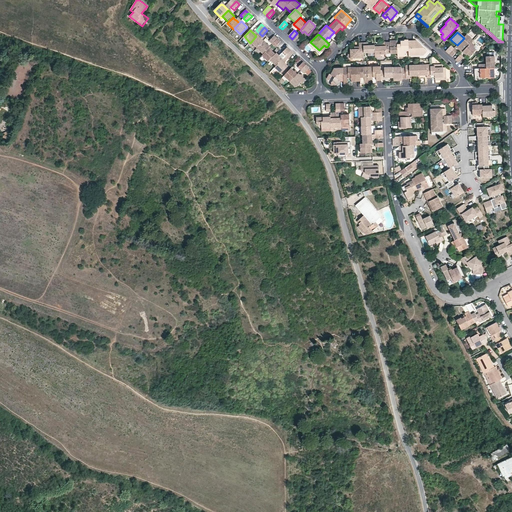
[(464,38),(457,45),(456,46),(461,51),(463,52),(471,43),(472,41),(466,35),(464,38)]
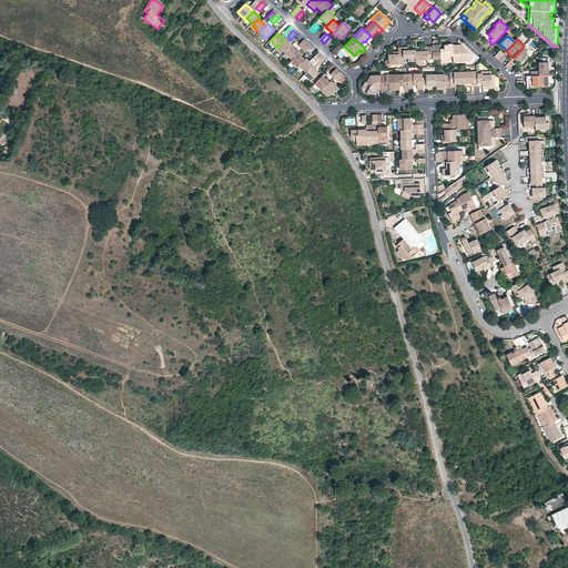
[(284,40),(277,48),(285,54),(292,47),(290,44),(284,40)]
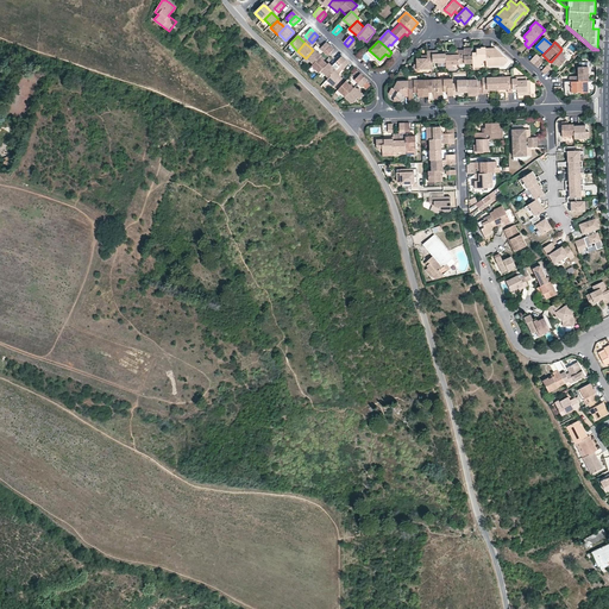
[(330,46),(326,43),(320,49),(324,54),(330,46)]
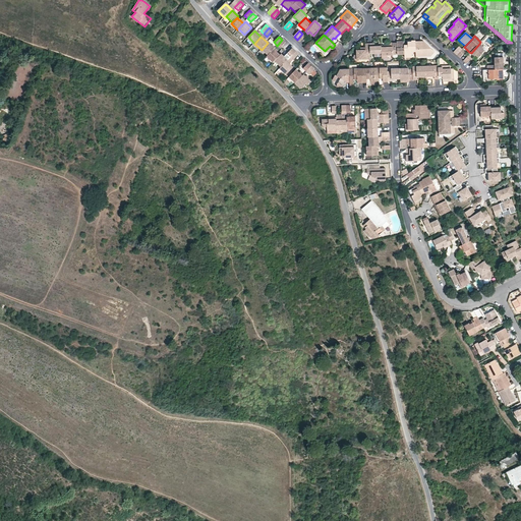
[(405,48),(405,54),(405,57),(413,57),(412,51),(416,51),(416,42),(416,40),(413,40),(408,40),(408,45),(409,48),(405,48)]
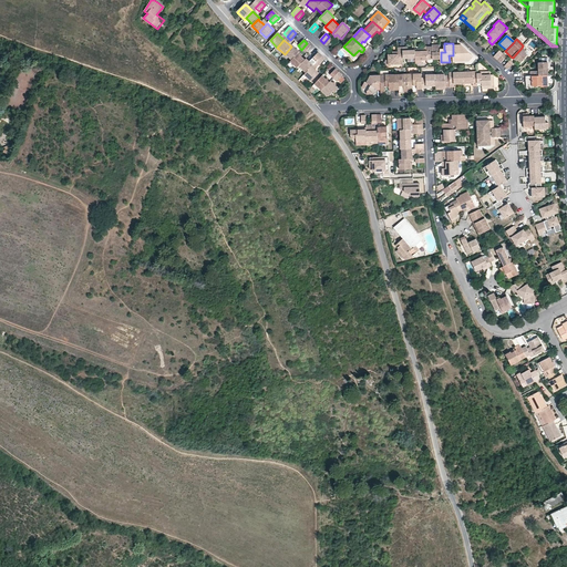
[(415,50),(415,59),(415,60),(422,60),(429,60),(428,47),(428,44),(423,45),(423,49),(423,51),(419,51),(419,49),(415,50)]
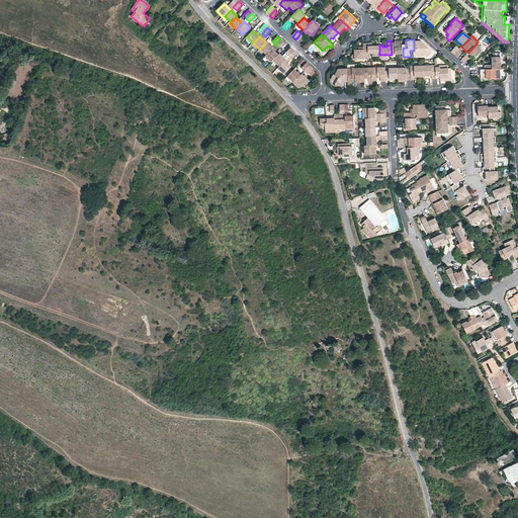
[(395,42),(391,42),(392,55),(396,55),(403,54),(403,48),(403,45),(403,40),(397,40),(397,42),(395,42)]
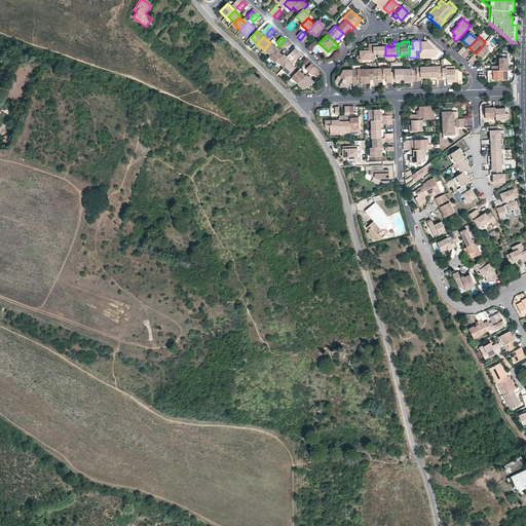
[(420,42),(420,51),(420,58),(436,57),(440,52),(428,41),(423,42),(420,42)]
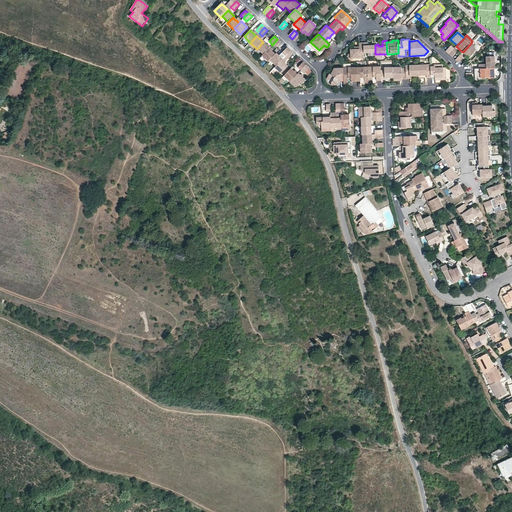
[(263,42),(257,49),(256,49),(262,55),(269,48),(264,43),(263,42)]
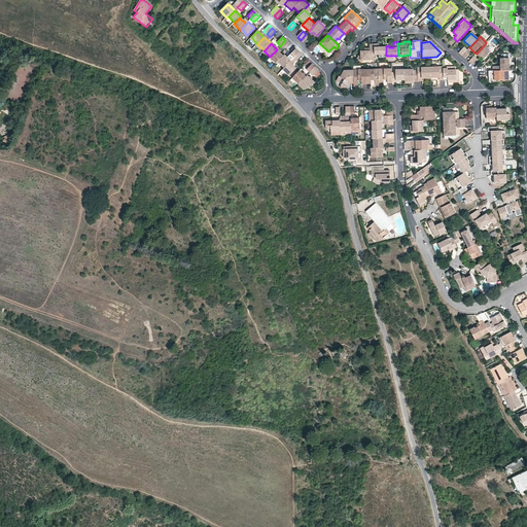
[(328,51),(319,43),(317,46),(328,57),(336,48),(334,46),(328,51)]
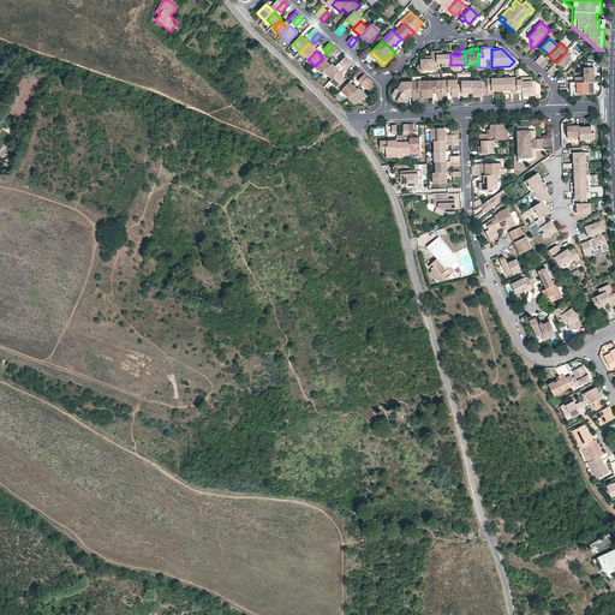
[(437,52),(437,53),(437,64),(451,64),(451,54),(446,55),(442,55),(442,53),(442,52),(437,52)]
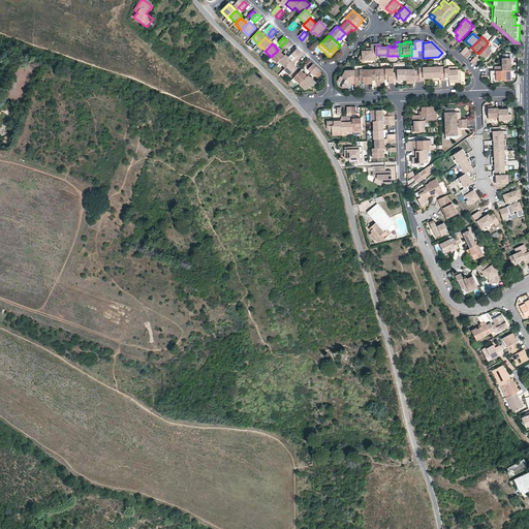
[(487,44),(478,54),(481,58),(484,57),(485,58),(486,59),(492,52),(490,50),(491,48),(487,44)]
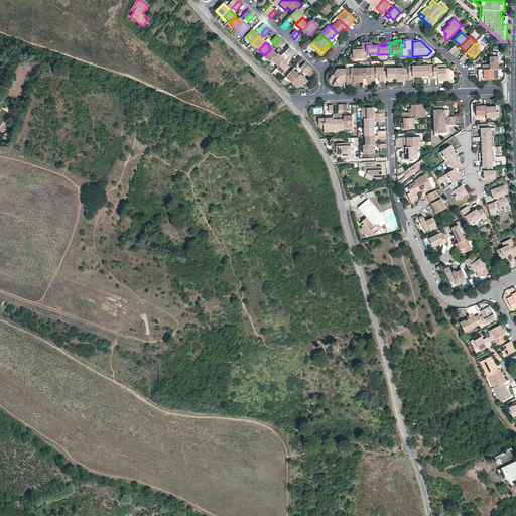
[(354,58),(367,58),(367,53),(367,44),(362,44),(362,48),(362,50),(357,50),(353,50),(353,54),(354,58)]
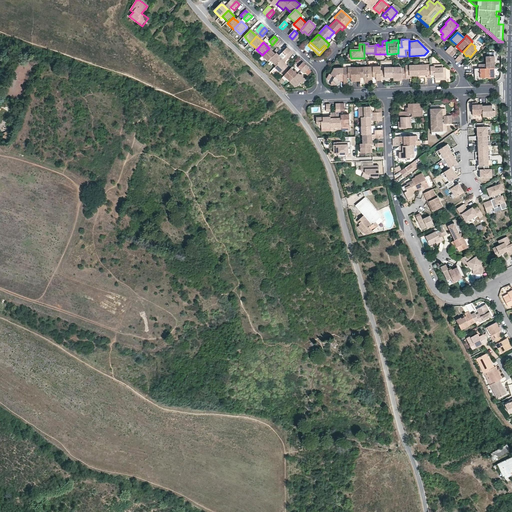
[(450,46),(445,52),(448,55),(454,49),(450,46)]
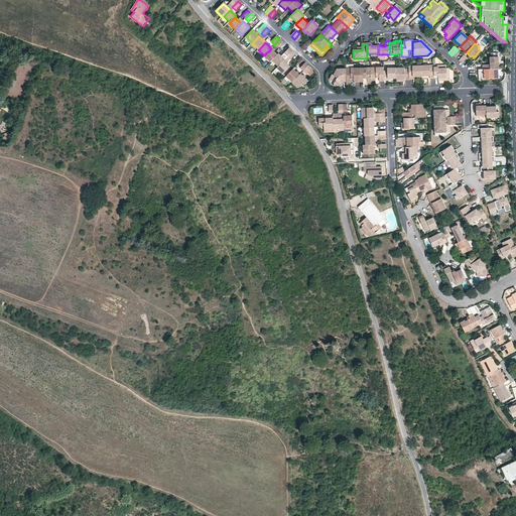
[(271,48),(264,55),(264,56),(270,62),(272,60),(275,57),(272,53),(273,52),(274,51),(271,48)]
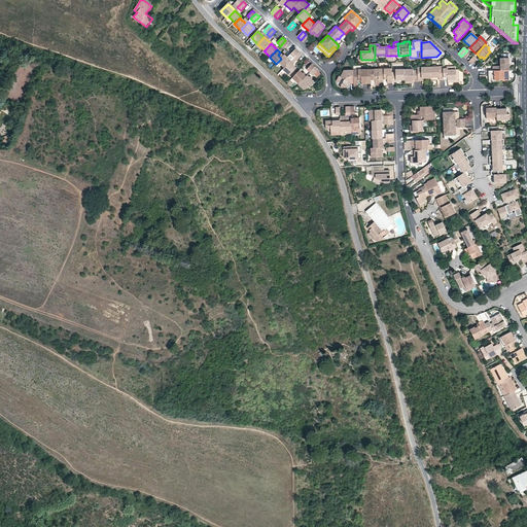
[(290,55),(293,58),(299,53),(295,49),(290,55)]
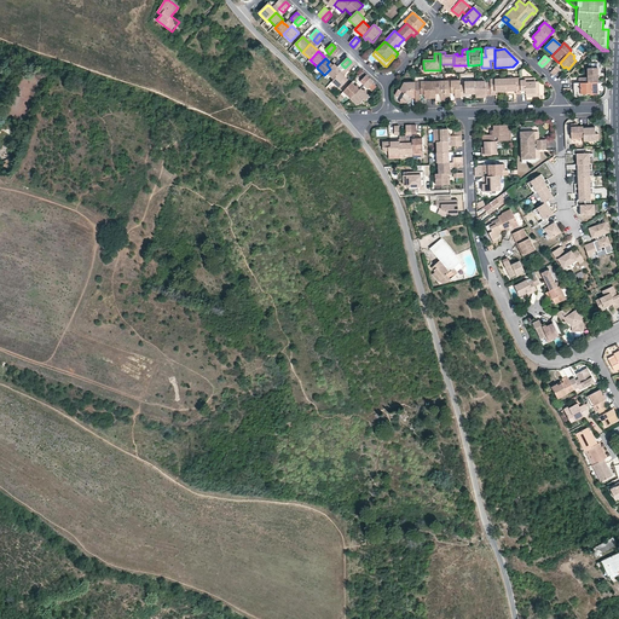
[(549,59),(542,67),(547,70),(553,63),(549,59)]
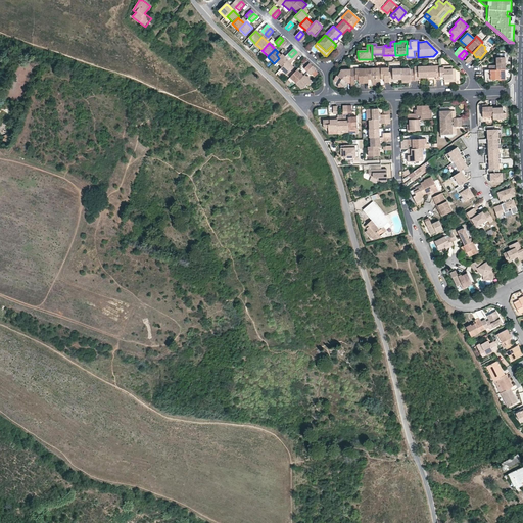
[(296,52),(291,57),(294,60),(299,55),(296,52)]
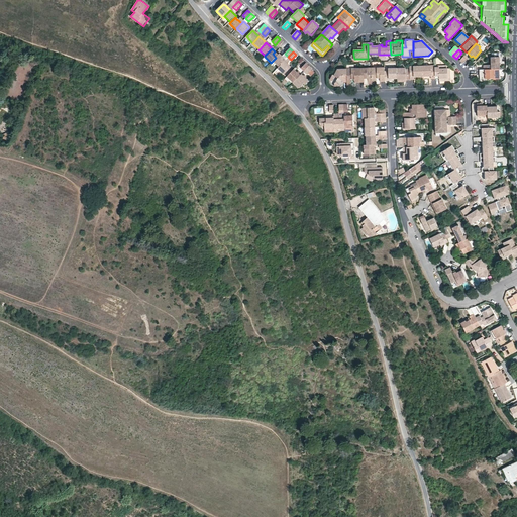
[(279,54),(277,56),(276,58),(273,61),(279,67),(285,60),(281,56),(279,54)]
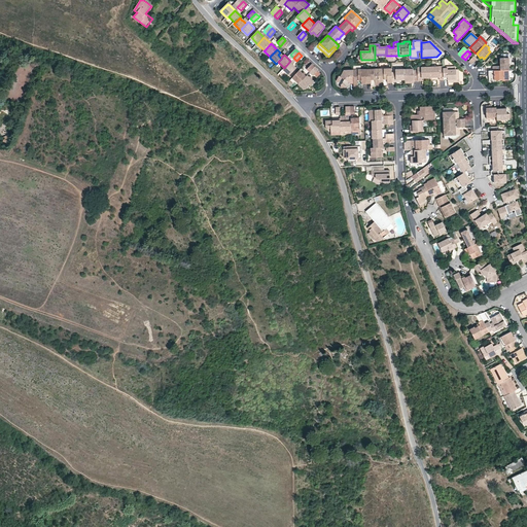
[(473,57),(468,63),(471,65),(477,60),(473,57)]
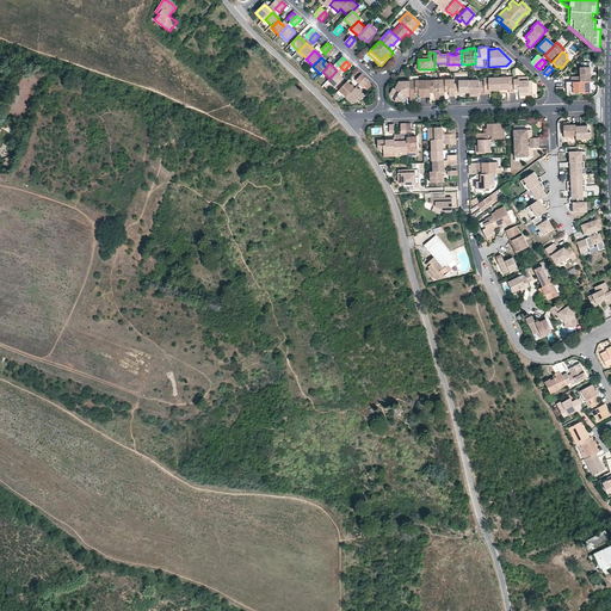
[(590,81),(591,81),(590,67),(580,67),(580,76),(572,76),(572,79),(572,82),(590,81)]
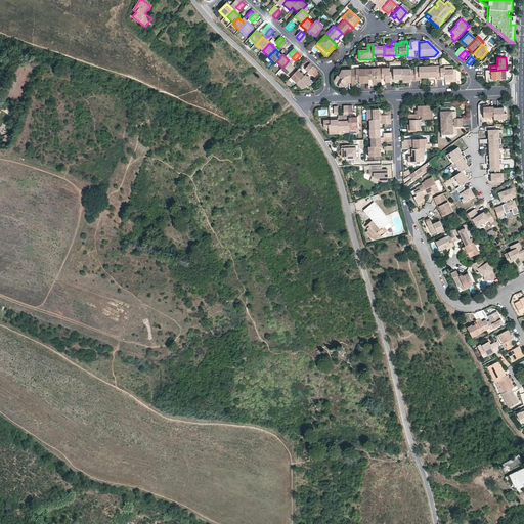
[(289,60),(282,68),(281,70),(288,76),(293,70),(290,67),(291,64),(292,63),(289,60)]
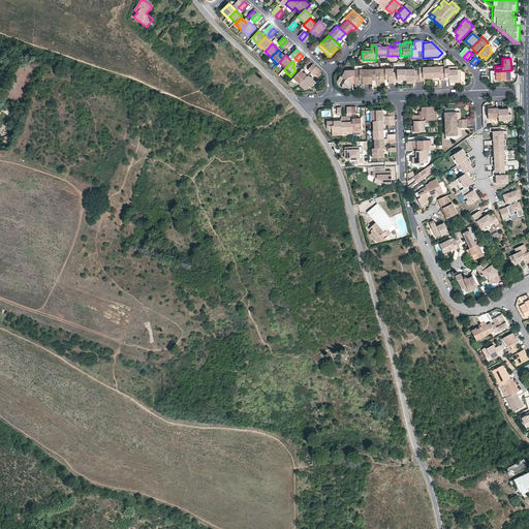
[(311,73),(314,76),(319,70),(316,67),(311,73)]
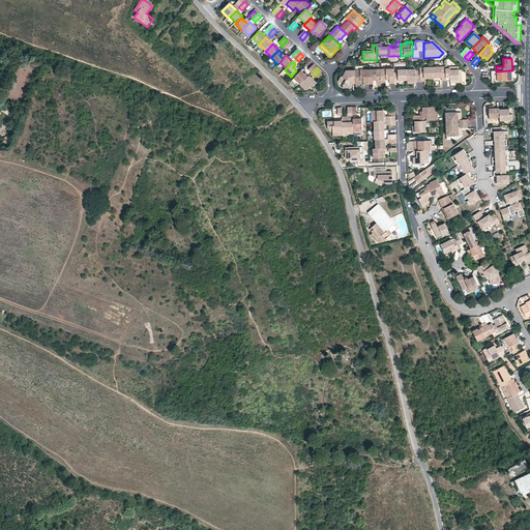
[(434,79),(434,67),(420,67),(420,71),(421,82),(424,82),(424,79),(434,79)]
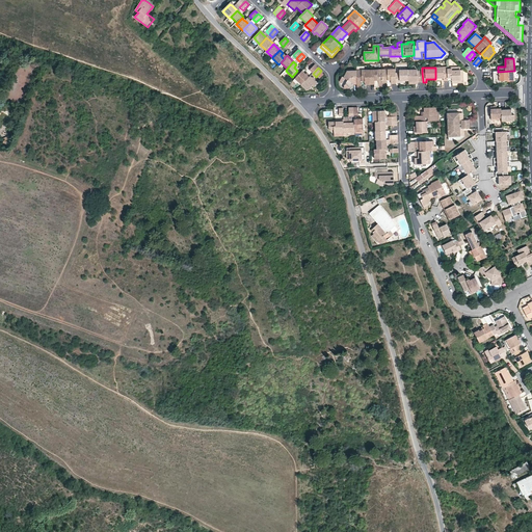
[(448,68),(435,68),(435,79),(444,79),(444,80),(449,80),(448,69),(448,68)]
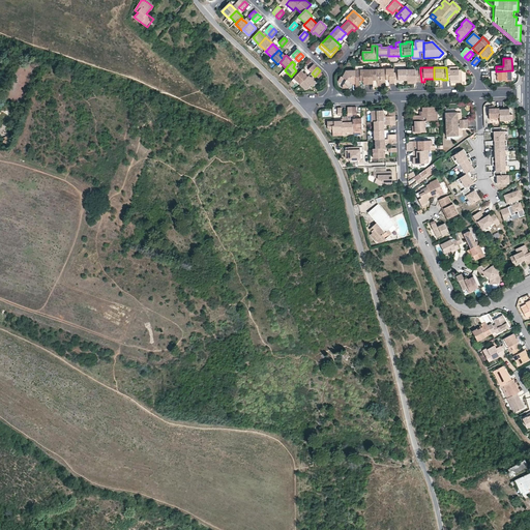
[(408,69),(407,68),(394,69),(395,83),(400,83),(400,81),(404,81),(408,81),(408,69)]
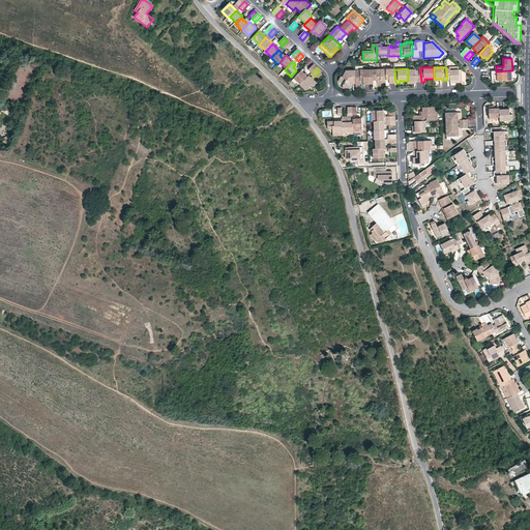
[(446,68),(447,80),(451,80),(462,80),(462,70),(461,69),(450,70),(450,68),(446,68)]
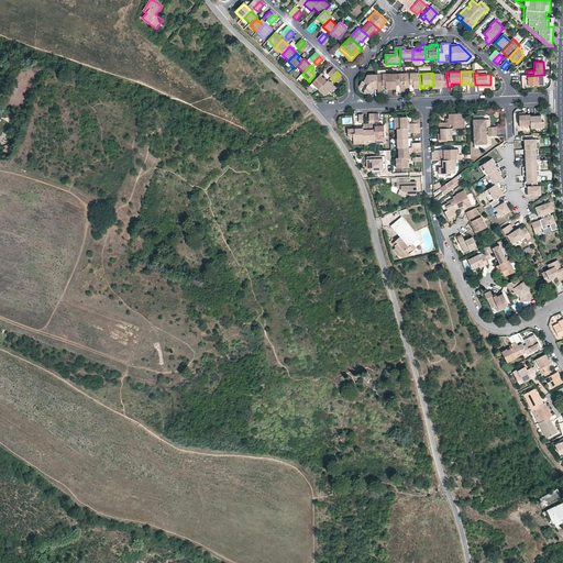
[(405,74),(392,75),(392,89),(397,89),(399,91),(406,91),(405,74)]
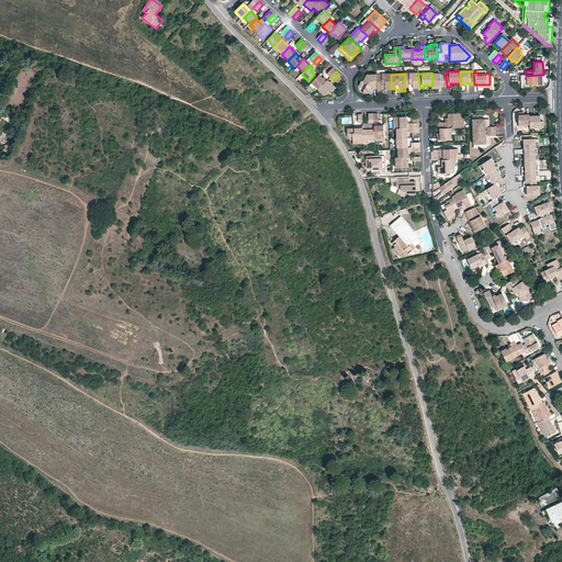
[(418,74),(404,74),(405,91),(412,91),(413,89),(414,89),(419,88),(418,74)]
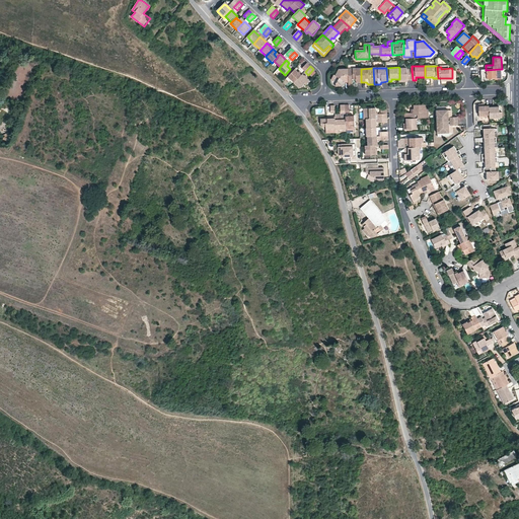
[(399,68),(399,79),(399,80),(408,80),(413,80),(412,70),(408,70),(406,68),(399,68)]
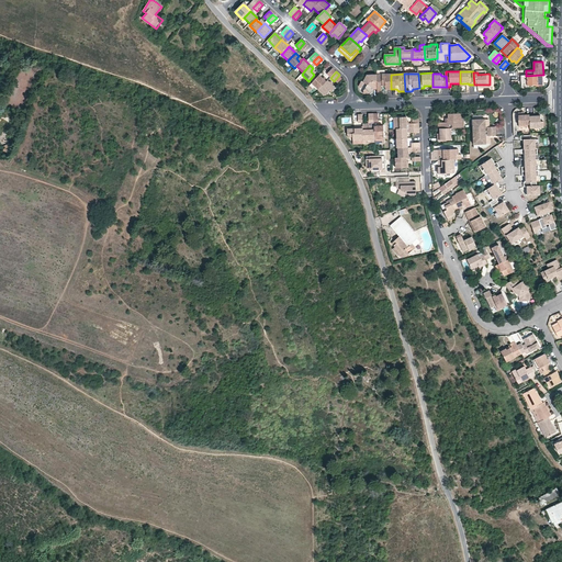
[(378,89),(377,75),(370,76),(364,80),(362,79),(359,83),(359,85),(362,87),(367,90),(370,86),(372,86),(372,89),(378,89)]
